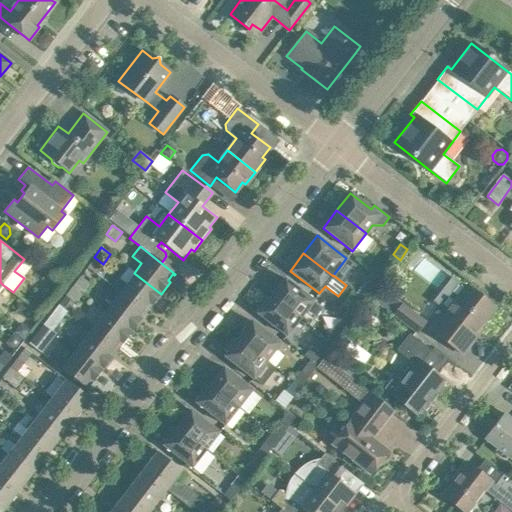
[(392,270),(400,260),(393,254),(385,264),(392,270)]
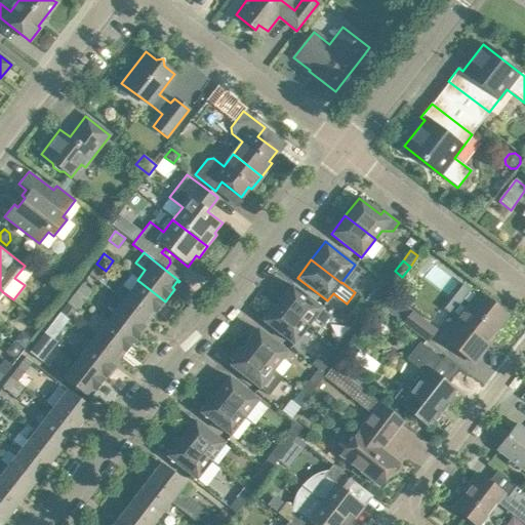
[(165,301),(137,280),(128,291),(120,285),(114,293),(122,299),(148,319),(153,312),(155,314),(165,301)]
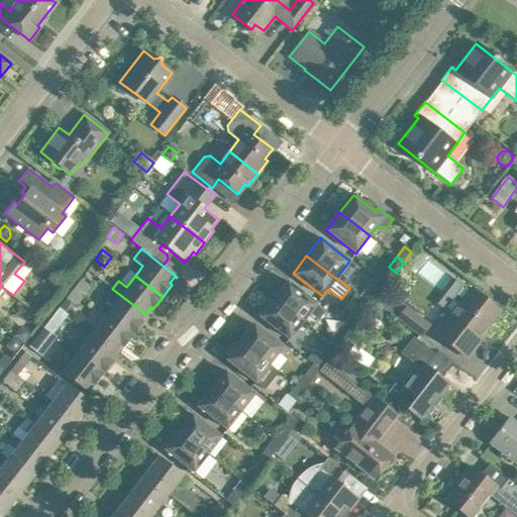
[(89,286),(80,279),(73,289),(81,296),(89,286)]
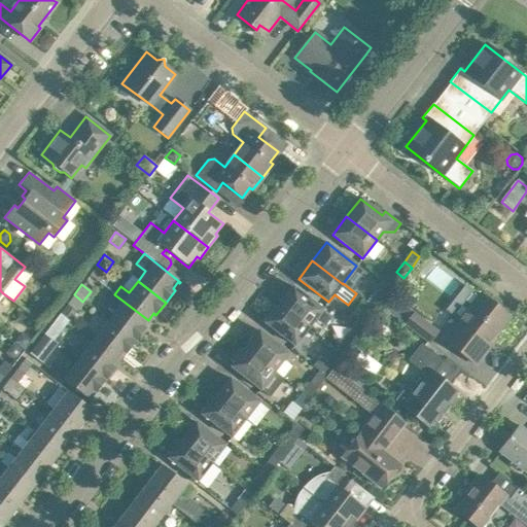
[(331,317),(322,310),(292,286),(289,290),(286,287),(277,300),(280,302),(278,305),(308,328),(314,320),(323,327),(331,317)]
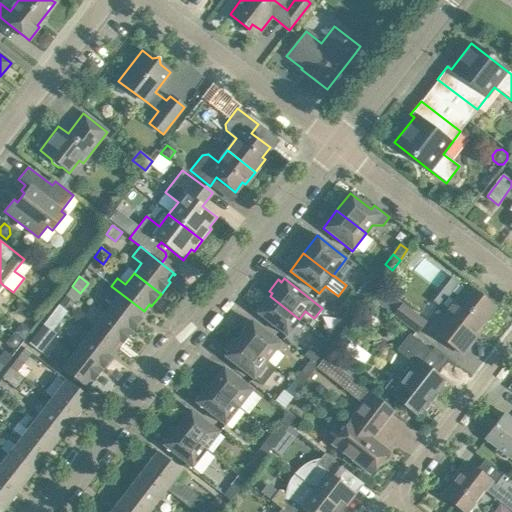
[(470,340),(495,308),(466,286),(465,288),(452,278),(434,302),(447,311),(444,315),(441,313),(429,329),(463,355),(473,342),(470,340)]
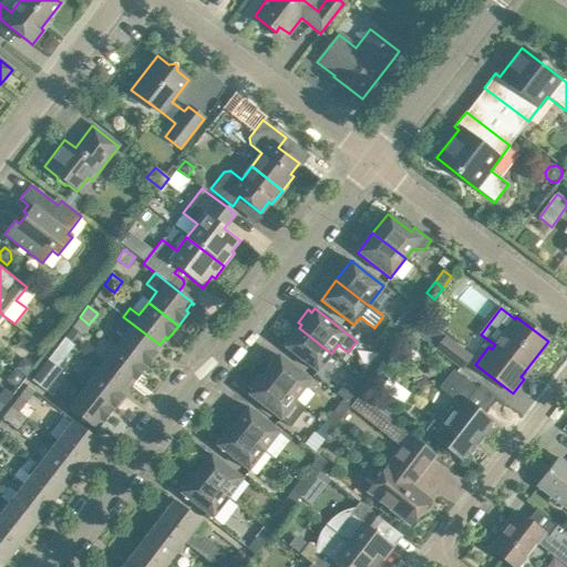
[(82,333),(89,325),(80,317),(72,326),(82,333)]
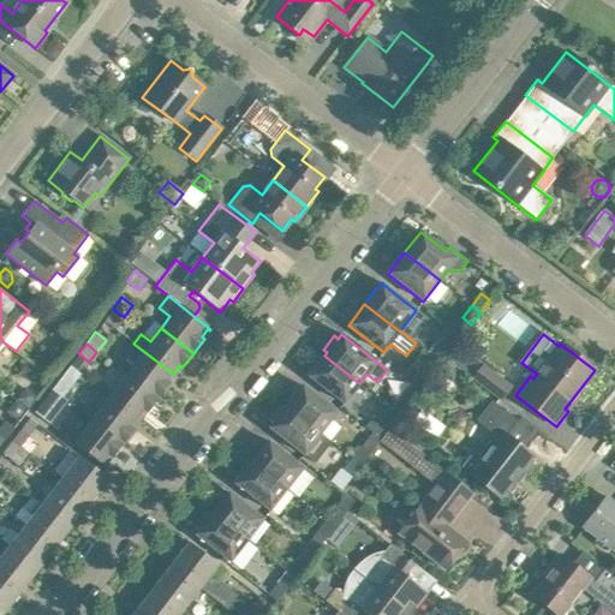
[(441,363),(449,351),(441,345),(433,357),(441,363)]
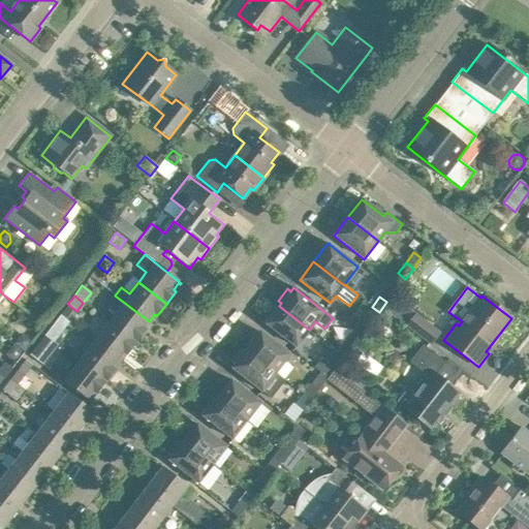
[(143,329),(149,321),(123,302),(107,321),(136,343),(146,331),(143,329)]
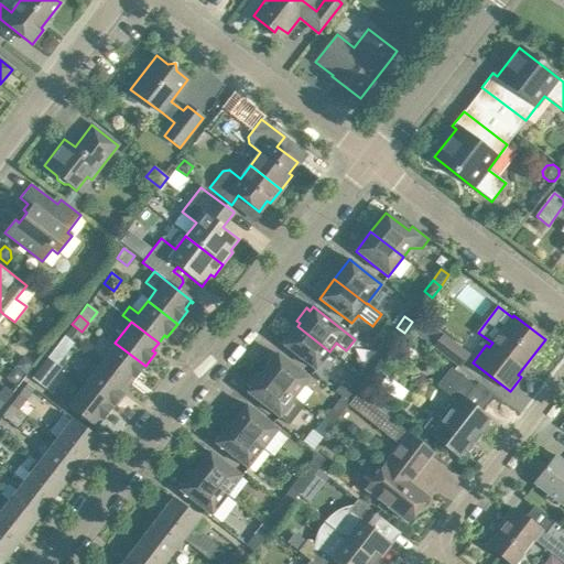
[(329,351),(297,326),(296,328),(292,326),(282,338),(285,342),(283,345),(315,370),(329,351)]
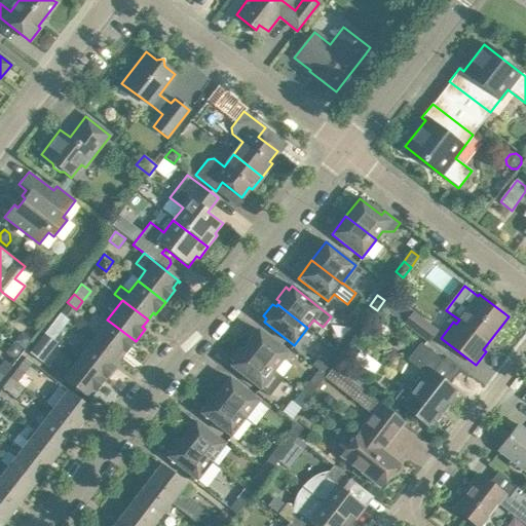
[(369,321),(377,310),(370,305),(362,315),(369,321)]
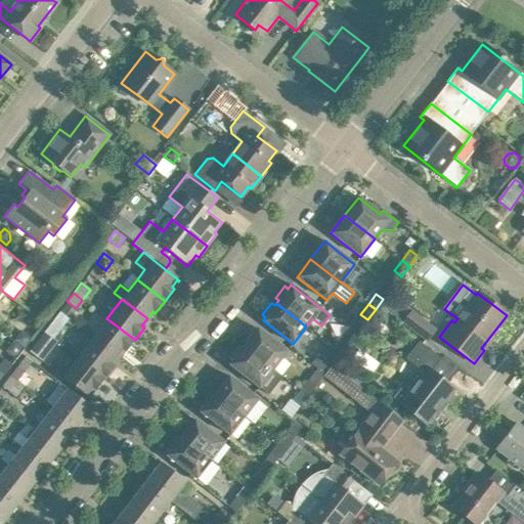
[(35,307),(32,312),(38,317),(42,312),(35,307)]
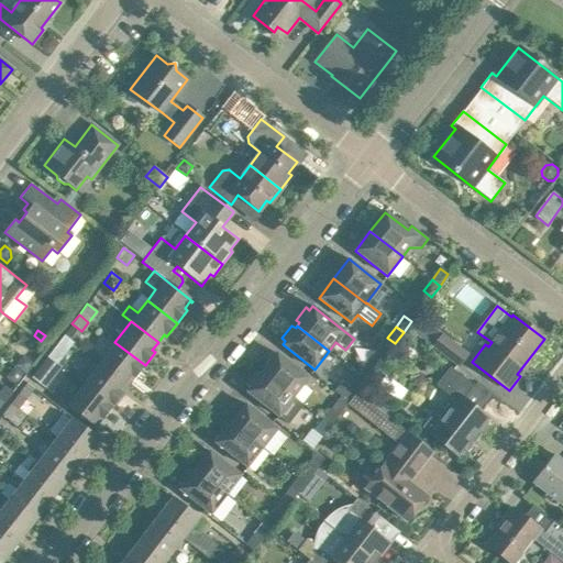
[(467,355),(441,335),(431,348),(457,367),(467,355)]
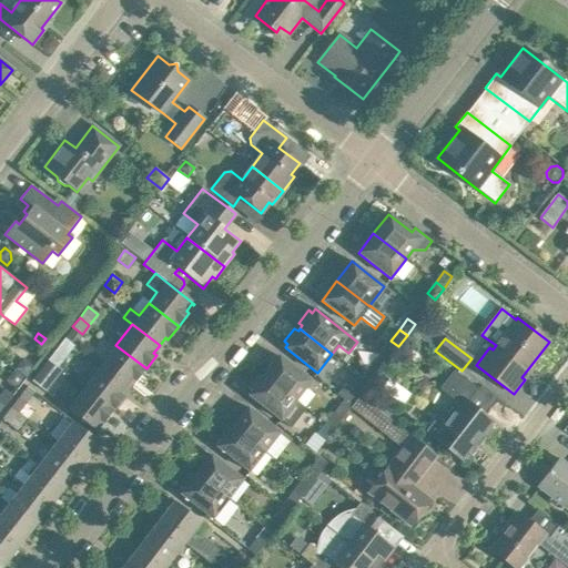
[(146,368),(115,345),(100,366),(127,387),(133,379),(135,382),(146,368)]
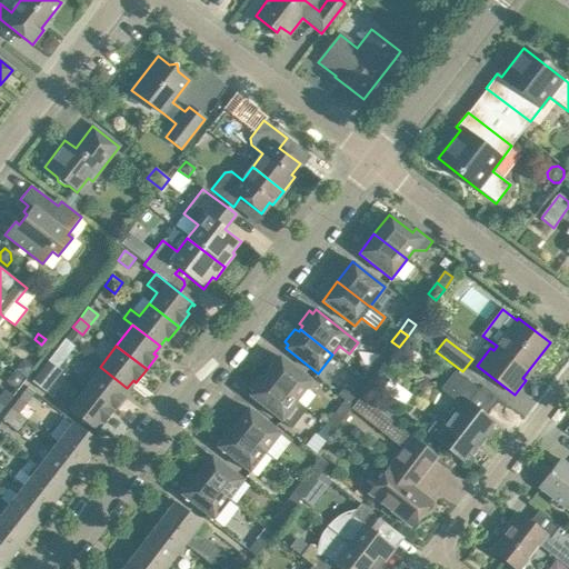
[(65,357),(55,349),(47,360),(57,368),(65,357)]
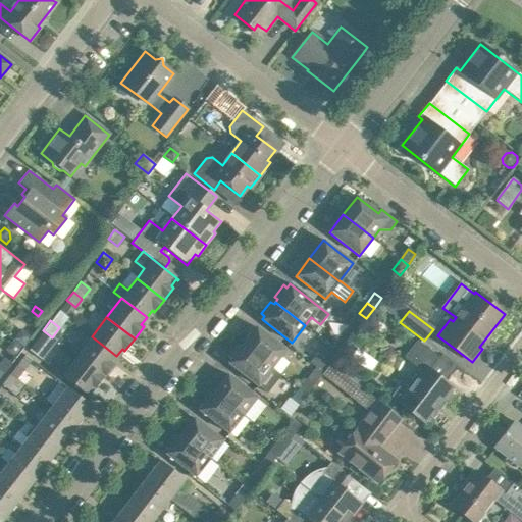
[(285,351),(272,340),(256,327),(242,345),(271,368),(285,351)]
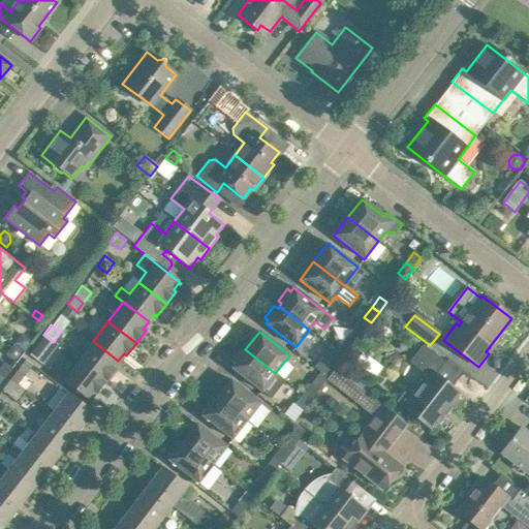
[(21,333),(12,343),(23,351),(24,351),(31,341),(21,333)]
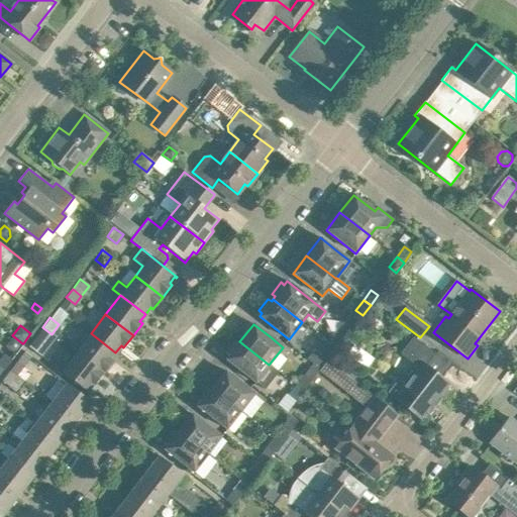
[(44,343),(52,334),(42,327),(35,336),(44,343)]
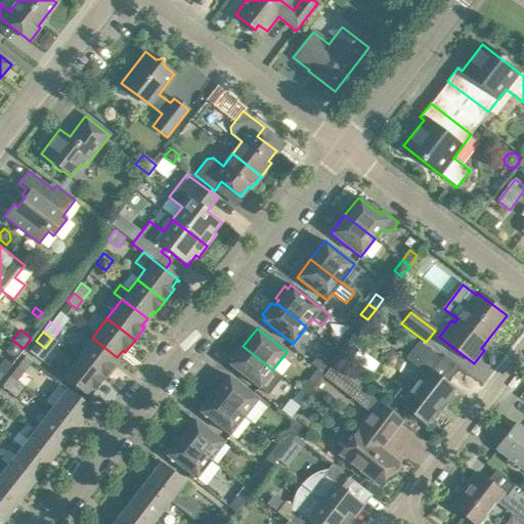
[(341,353),(349,343),(342,337),(334,347),(341,353)]
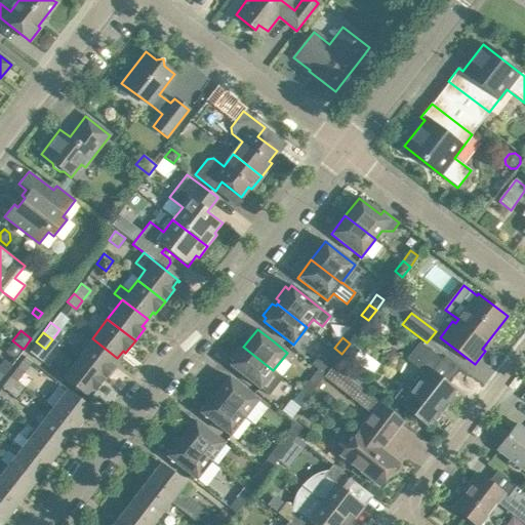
[(112,365),(117,358),(92,338),(77,358),(105,379),(114,367),(112,365)]
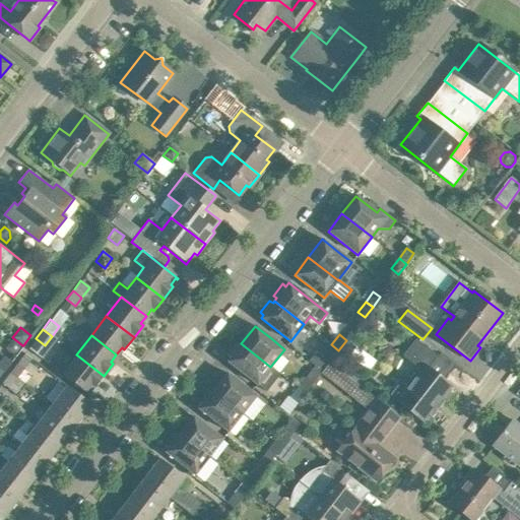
[(12,337),(4,348),(14,356),(22,345),(12,337)]
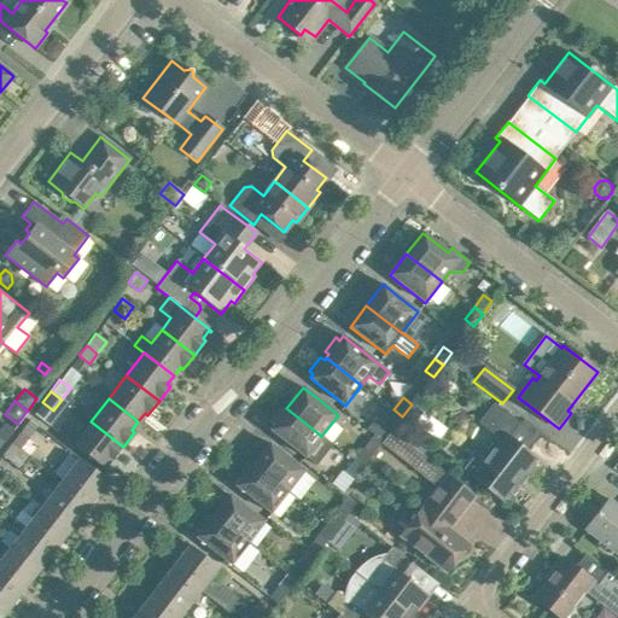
[(474,458),(466,470),(472,474),(471,476),(502,501),(516,483),(518,485),(524,477),(522,476),(535,459),(526,453),(538,437),(520,424),(494,403),(482,419),(502,436),(482,462),(474,458)]
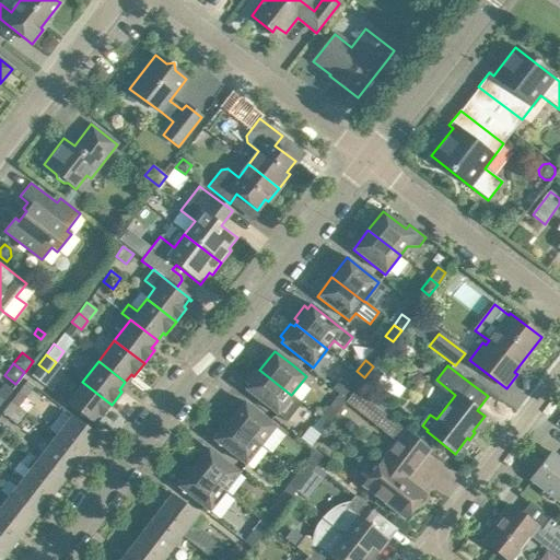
[(300,401),(291,395),(259,370),(257,373),(254,370),(244,383),(247,385),(244,389),(277,415),(280,410),(288,417),(300,401)]
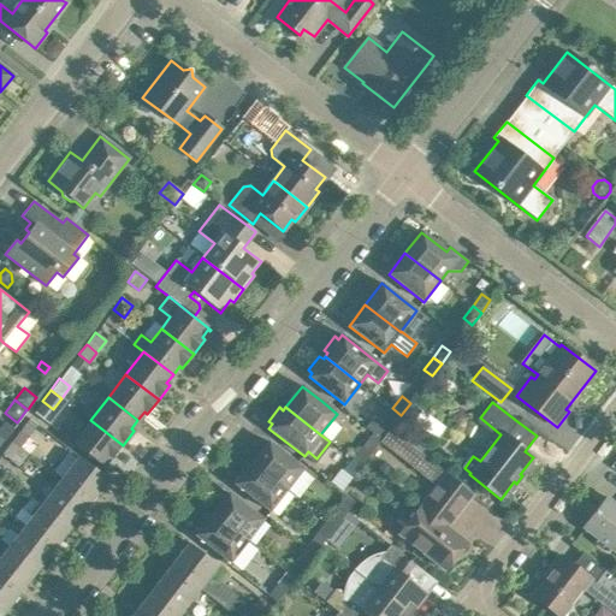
[(390,430),(373,418),(366,427),(381,440),(390,430)]
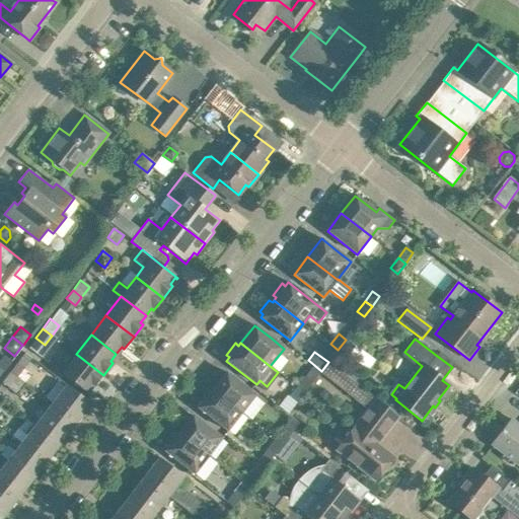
[(103,375),(76,354),(61,374),(71,382),(87,394),(88,393),(87,392),(92,385),(94,387),(103,375)]
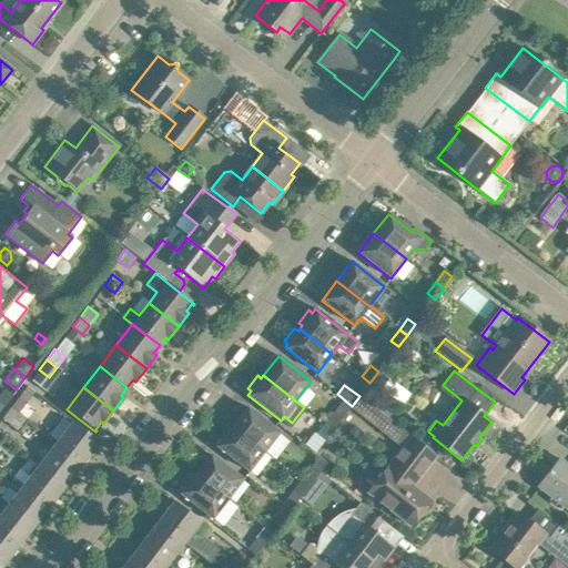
[(2,388),(0,391),(0,404),(3,406),(11,395),(2,388)]
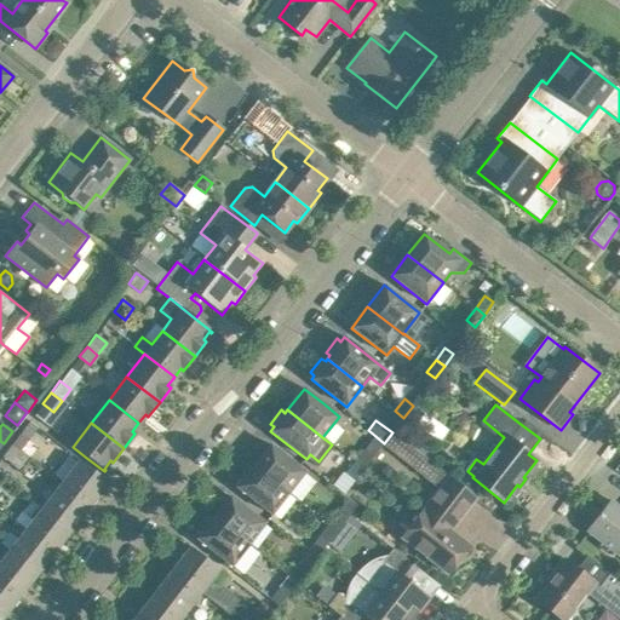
[(28,440),(19,434),(11,445),(18,451),(28,440)]
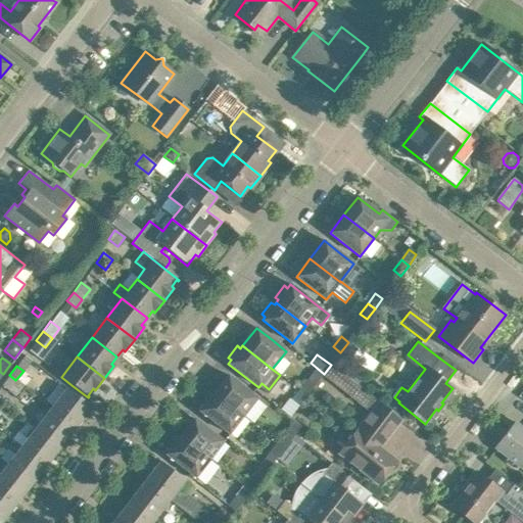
[(8,390),(15,380),(9,375),(1,385),(8,390)]
